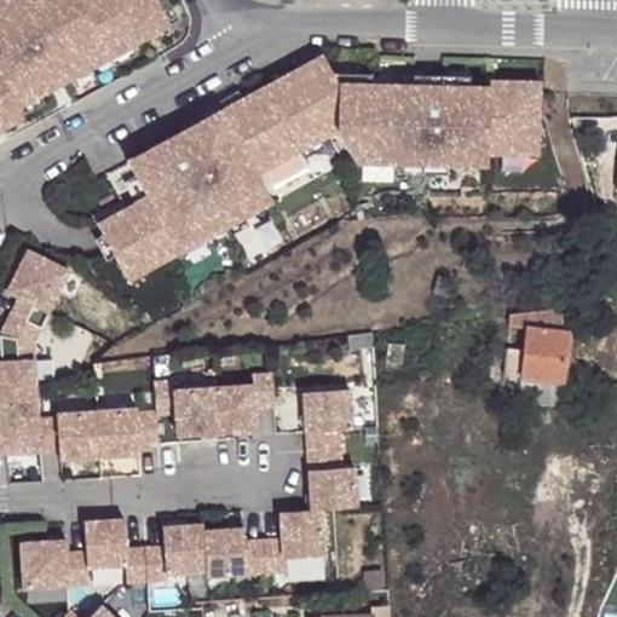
[(174,24),(161,0),(0,0),(0,126),(27,114),(26,111),(17,94),(32,87),(35,96),(42,92),(51,87),(47,80),(55,76),(58,85),(101,63),(96,55),(109,47),(114,56),(116,55),(111,46),(125,39),(130,47),(137,44),(174,24)]
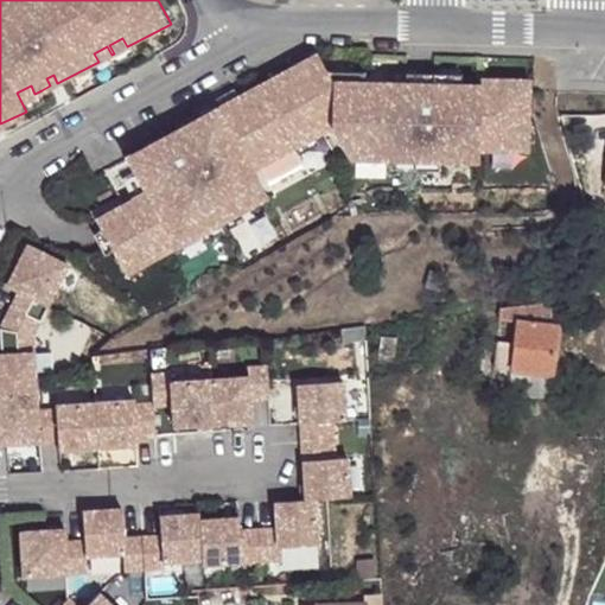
[(95,74),(138,51),(134,43),(127,46),(122,38),(109,45),(114,53),(112,55),(107,46),(94,53),(99,62),(91,65),(95,74)]
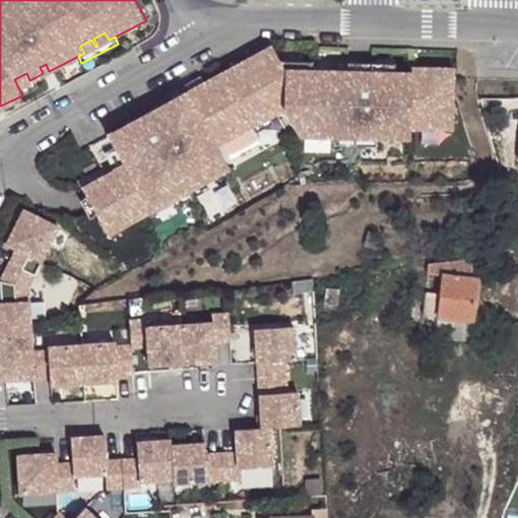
[(455,124),(457,70),(439,70),(438,78),(413,77),(414,74),(396,74),(376,73),(375,78),(363,78),(363,73),(348,72),(314,71),(288,70),(284,62),(275,46),(207,81),(202,84),(205,91),(194,98),(191,90),(189,91),(192,99),(181,104),(178,96),(172,101),(142,116),(146,122),(140,125),(137,118),(112,131),(121,148),(127,162),(116,168),(83,184),(88,194),(90,197),(98,193),(104,205),(96,209),(98,211),(109,232),(172,199),(177,196),(174,189),(185,184),(188,190),(190,190),(187,183),(198,177),(201,184),(207,181),(231,169),(218,145),(255,126),(257,125),(254,118),(266,112),(269,118),(272,117),(286,110),(301,137),(337,138),(344,139),(344,131),(358,131),(357,139),(359,139),(360,131),(372,132),(372,139),(378,140),(411,141),(412,131),(442,132),(442,124),(455,124)]
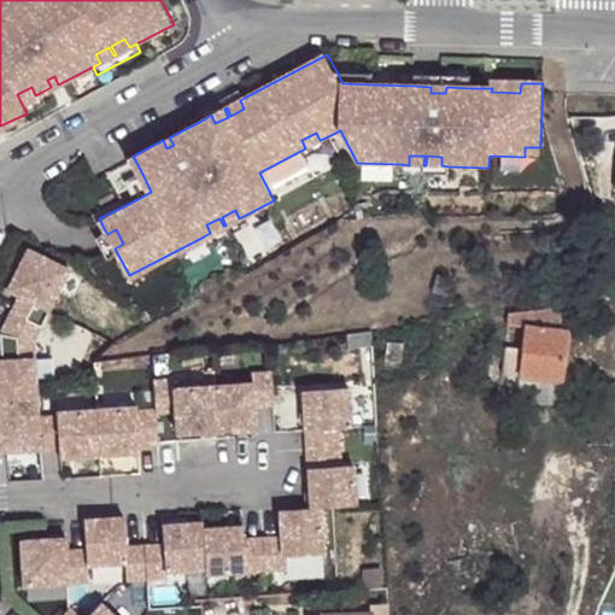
[(373,85),(373,75),(338,74),(343,83),(373,85)]
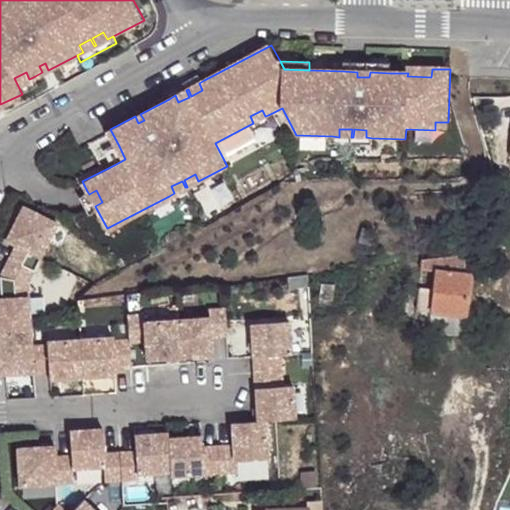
[(39,66),(42,72),(48,70),(45,63),(39,66)]
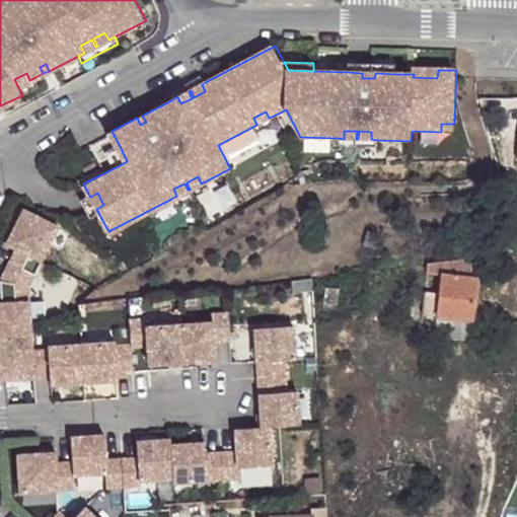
[(395,74),(396,66),(349,64),(348,72),(362,73),(362,78),(374,78),(375,73),(395,74)]
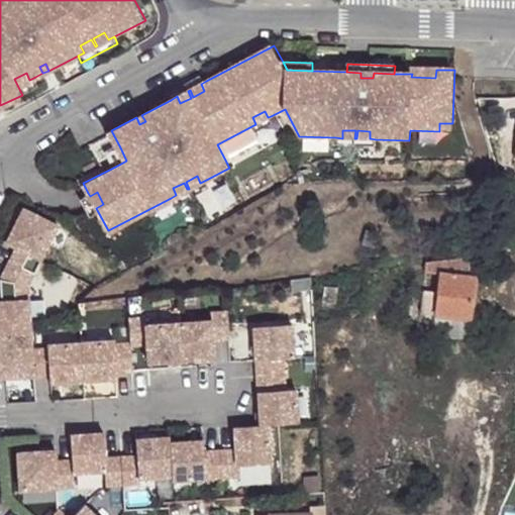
[(435,78),(436,70),(412,69),(412,74),(411,77),(435,78)]
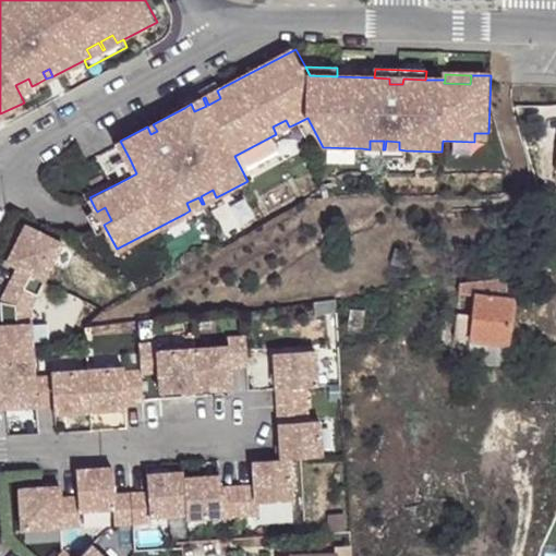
[(32,86),(28,79),(15,85),(23,100),(43,91),(38,83),(32,86)]
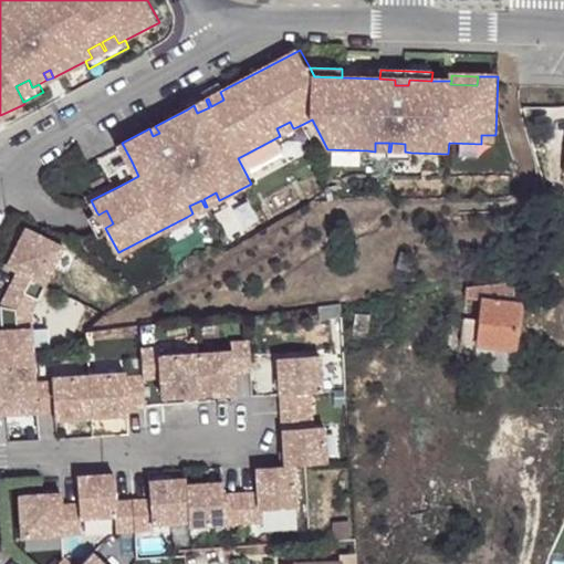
[(220,92),(226,89),(222,81),(183,102),(187,110),(194,105),(197,113),(209,107),(206,100),(208,98),(211,106),(223,100),(220,92)]
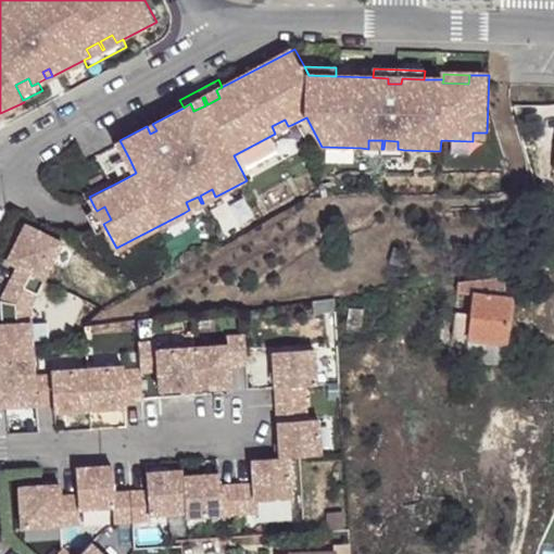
[(276,142),(296,133),(291,125),(288,126),(285,120),(272,126),(275,134),(273,135),(276,142)]
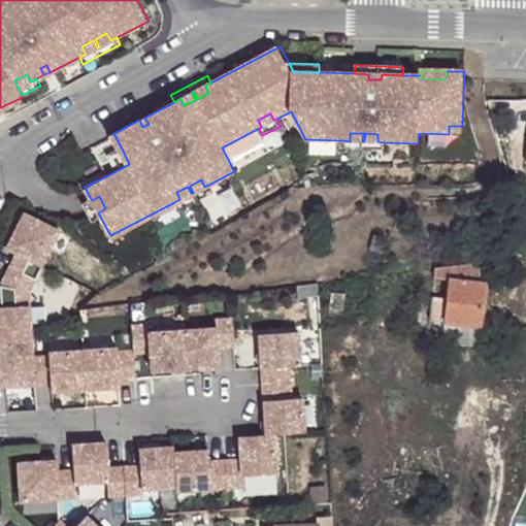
[(149,124),(144,118),(139,120),(142,127),(149,124)]
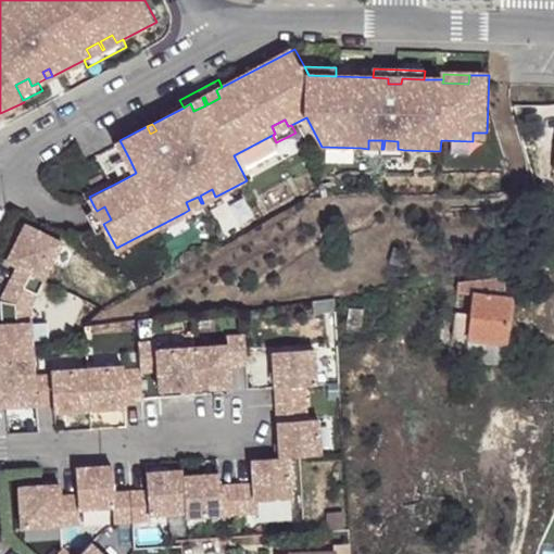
[(487,141),(487,133),(473,133),(473,141),(487,141)]
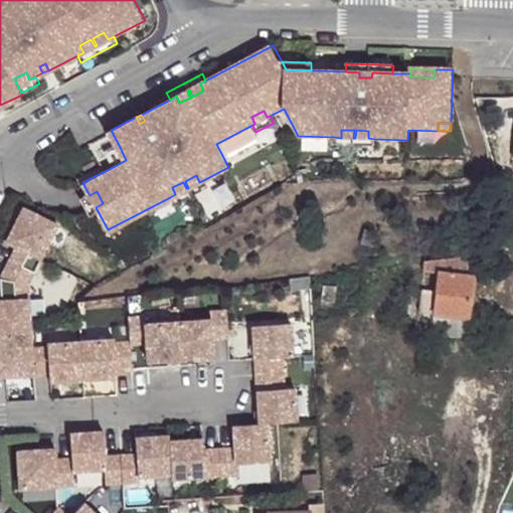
[(374,146),(374,139),(368,138),(368,131),(356,130),(355,138),(353,138),(354,130),(341,130),(341,138),(334,137),(334,145),(374,146)]
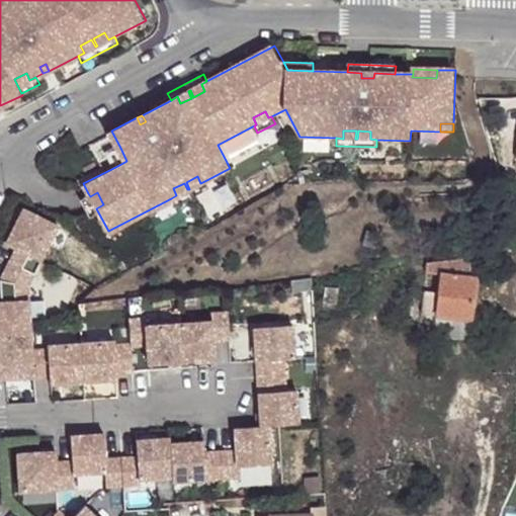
[(126,161),(120,148),(109,154),(115,167),(126,161)]
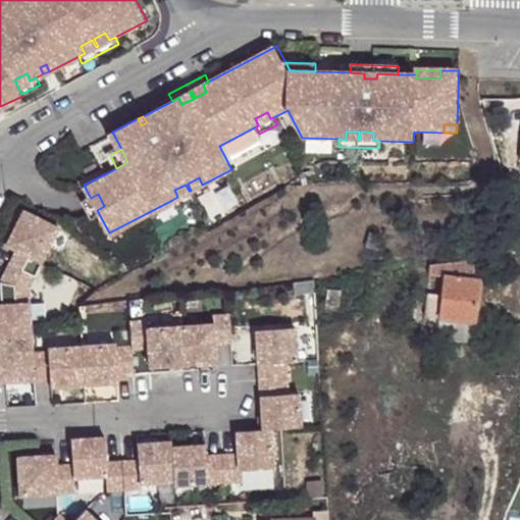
[(175,207),(212,189),(208,182),(202,185),(199,177),(188,184),(191,191),(189,191),(186,185),(174,190),(177,197),(172,200),(175,207)]
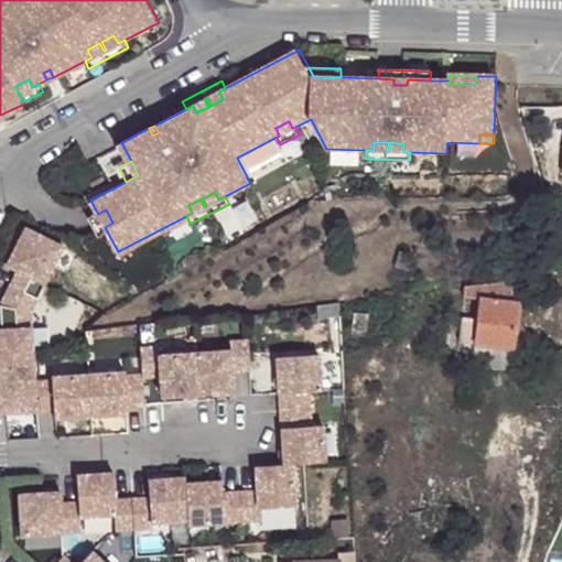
[(112,223),(106,209),(98,214),(96,211),(88,214),(99,234),(106,229),(105,227),(112,223)]
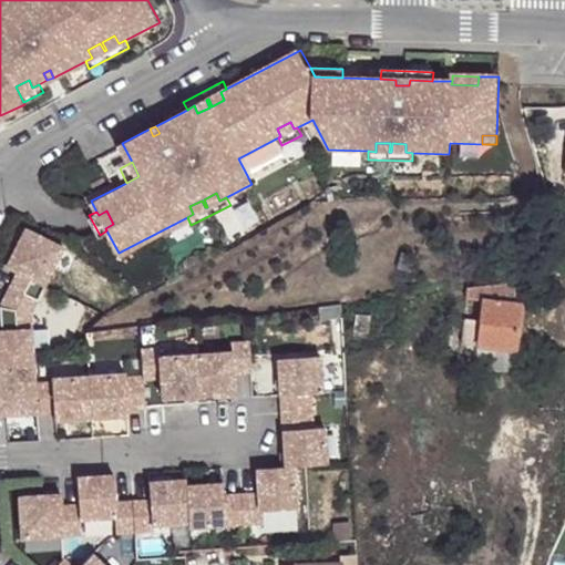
[(34,381),(32,311),(63,245),(26,225),(8,263),(19,269),(0,304),(1,328),(0,328),(0,412),(36,410),(34,381)]
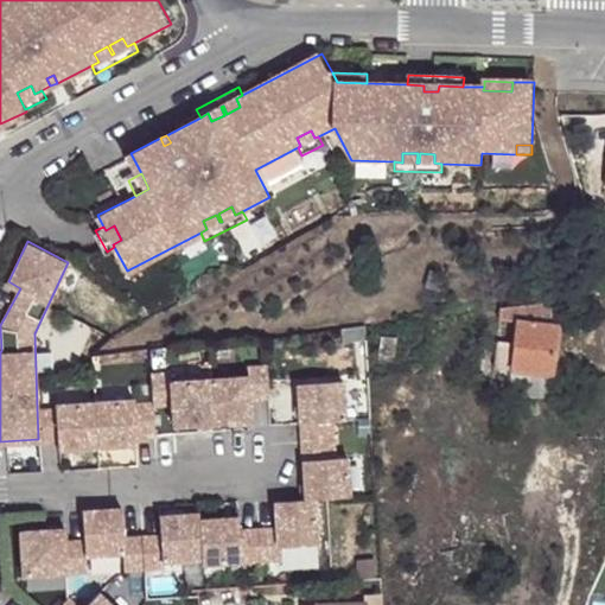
[(547,306),(496,310),(495,319),(511,322),(509,342),(494,339),(491,365),(548,375),(554,328),(553,328),(547,306)]
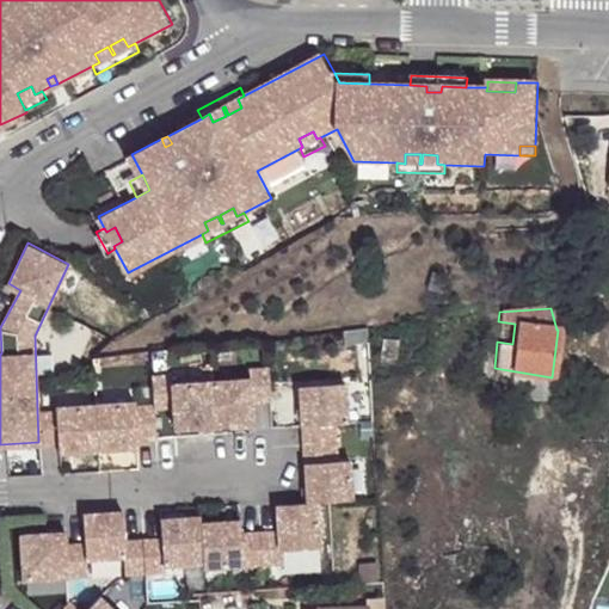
[(270,400),(269,367),(250,368),(250,377),(210,381),(213,425),(253,423),(252,400),(270,400)]
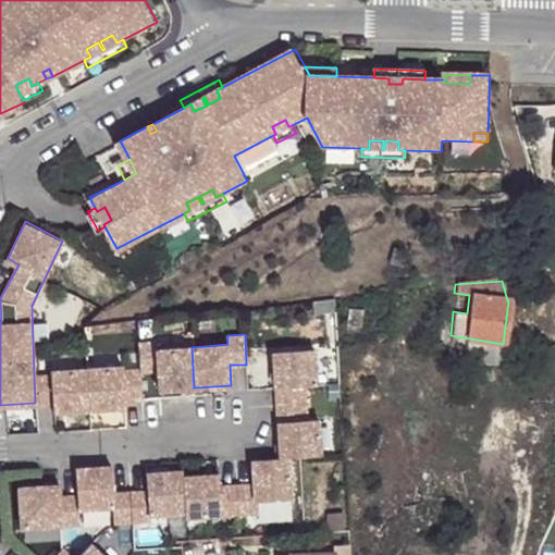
[(155,341),(137,342),(139,369),(139,371),(158,370),(159,390),(194,387),(192,347),(155,349),(155,341)]
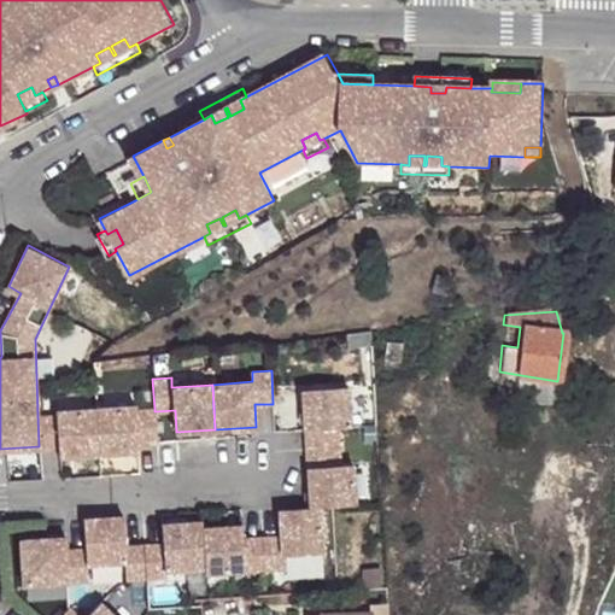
[(349,387),(303,390),(305,449),(339,446),(338,428),(351,427),(349,387)]
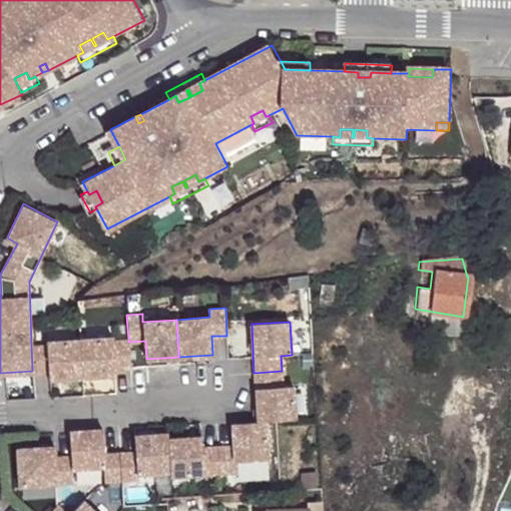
[(128,342),(128,340),(112,341),(112,337),(80,339),(82,376),(114,375),(114,366),(129,366),(128,342)]
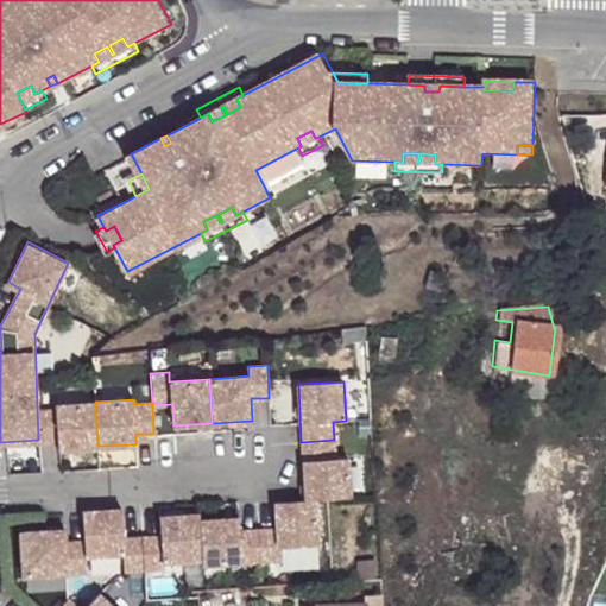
[(56,408),(37,409),(38,440),(57,439),(58,448),(98,446),(95,402),(56,403),(56,408)]
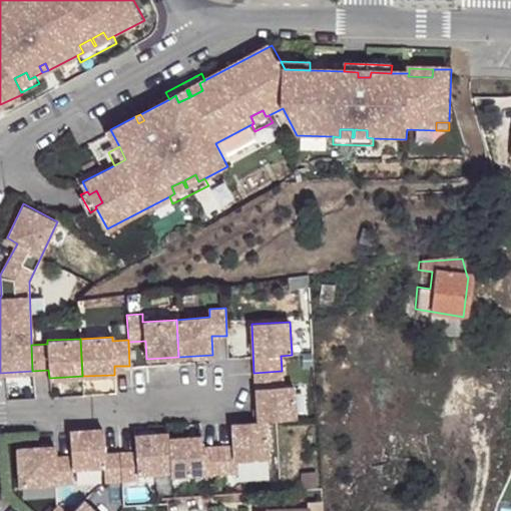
[(257,422),(265,421),(295,420),(293,387),(282,387),(282,371),(253,373),(257,422)]
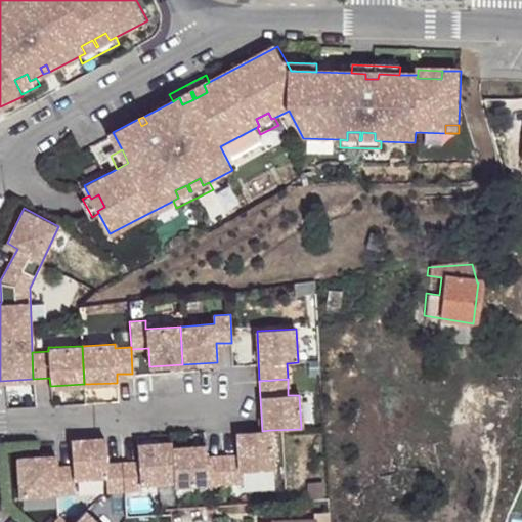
[(262,431),(236,432),(237,454),(221,455),(222,478),(238,477),(238,466),(272,464),(270,430),(262,431)]
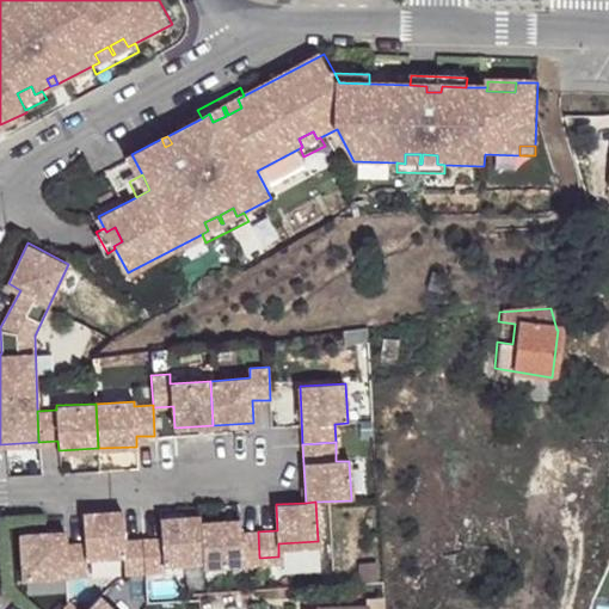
[(121,510),(81,511),(85,557),(122,555),(123,572),(143,571),(141,539),(122,540),(121,510)]
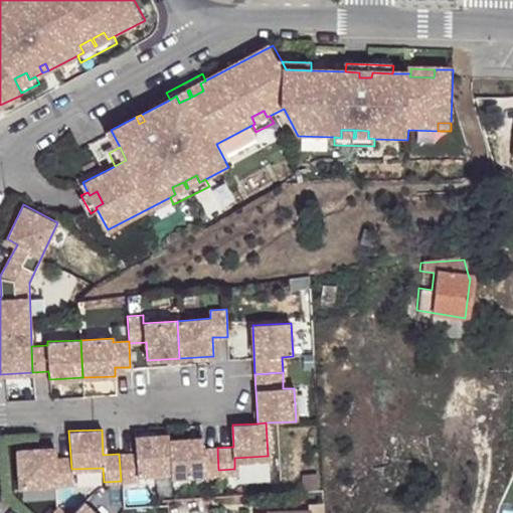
[(167,435),(134,437),(135,453),(119,454),(121,481),(137,480),(136,475),(169,473),(168,440),(167,435)]
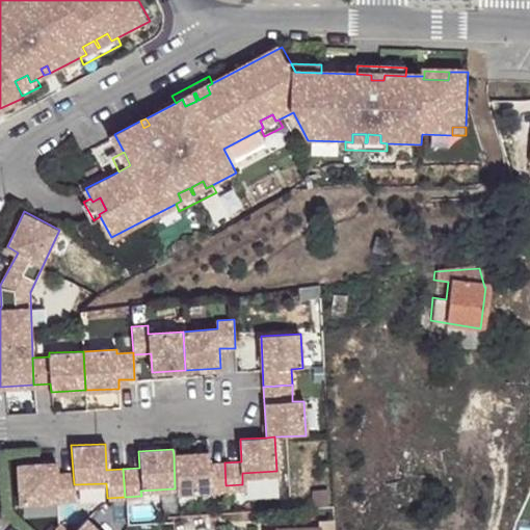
[(208,452),(174,454),(175,488),(176,494),(210,492),(209,486),(226,485),(224,462),(208,464),(208,452)]
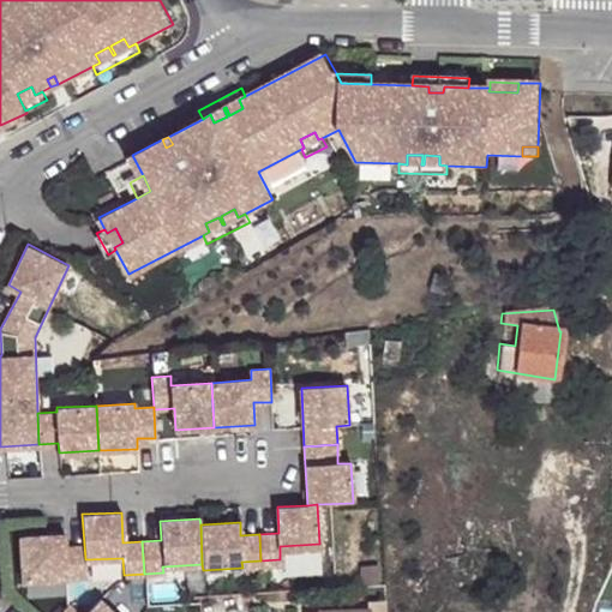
[(21,580),(66,577),(85,576),(84,544),(65,545),(64,532),(18,534),(21,580)]
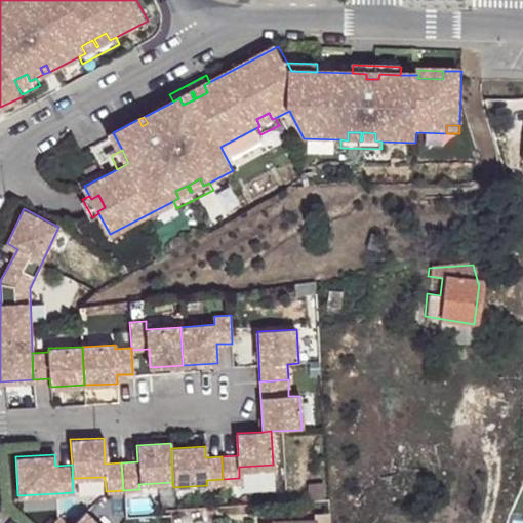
[(65,522),(57,515),(48,522),(96,522),(83,511),(71,522),(65,522)]
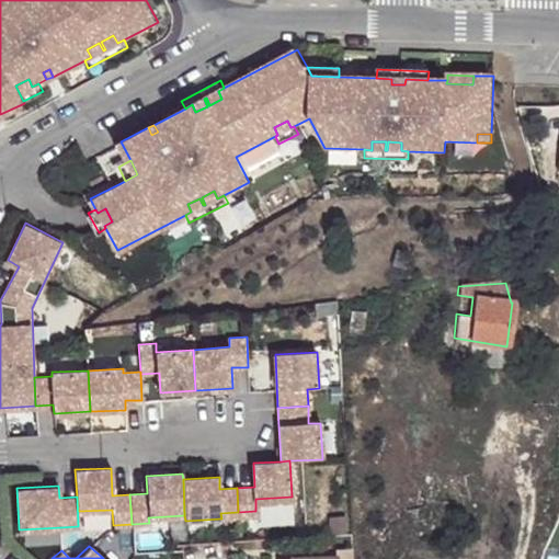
[(334,557),(288,558),(350,558),(350,548),(334,548),(334,557)]
